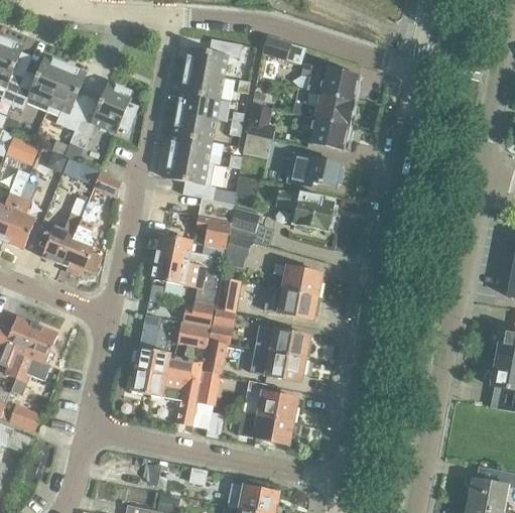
[(267,34),(261,52),(284,59),(290,42),(267,34)]
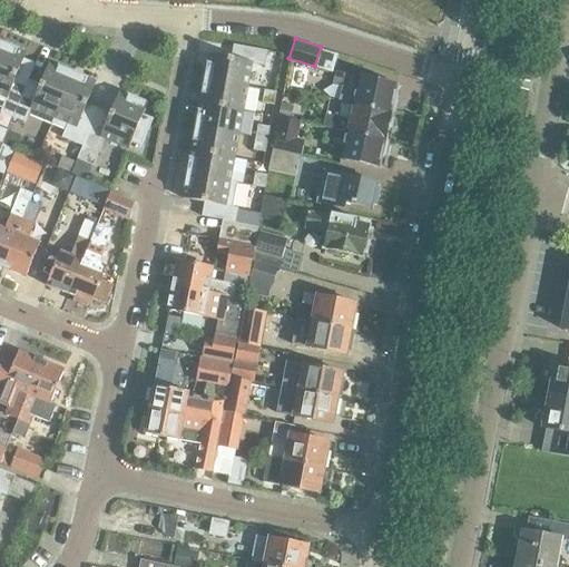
[(0,110),(12,116),(26,84),(13,78),(25,51),(16,48),(16,47),(2,41),(0,46),(0,105),(1,106),(0,110)]
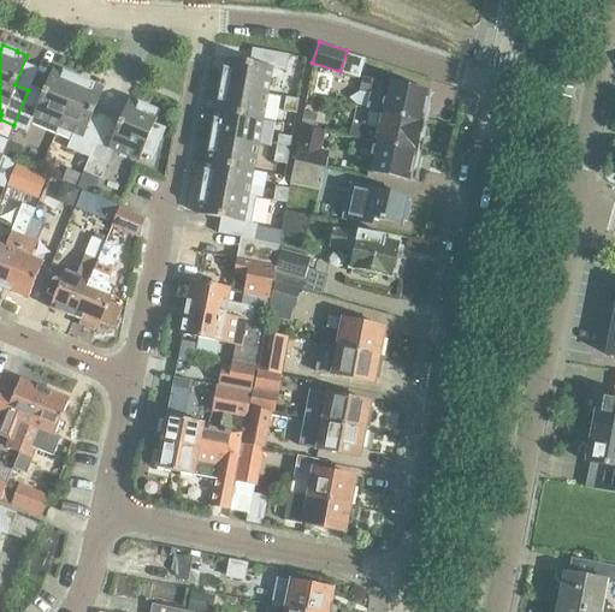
[(223,67),(219,83),(266,91),(271,66),(285,69),(288,53),(252,47),(249,61),(225,57),(223,67)]
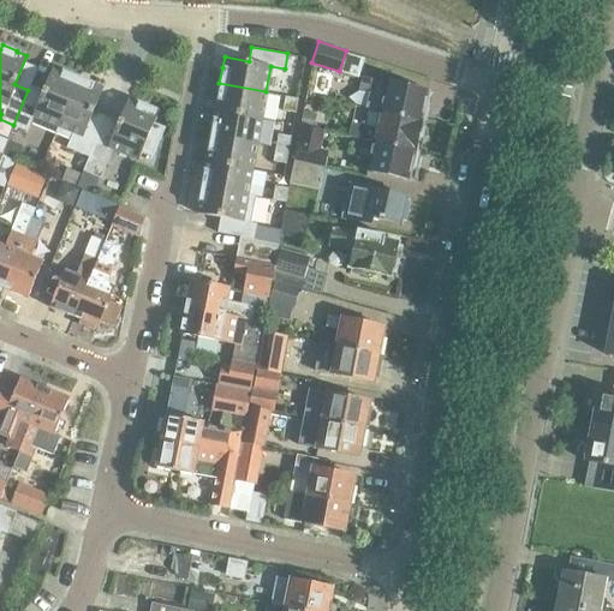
[(30,121),(55,132),(78,76),(63,70),(52,66),(40,95),(28,90),(13,125),(27,130),(30,121)]
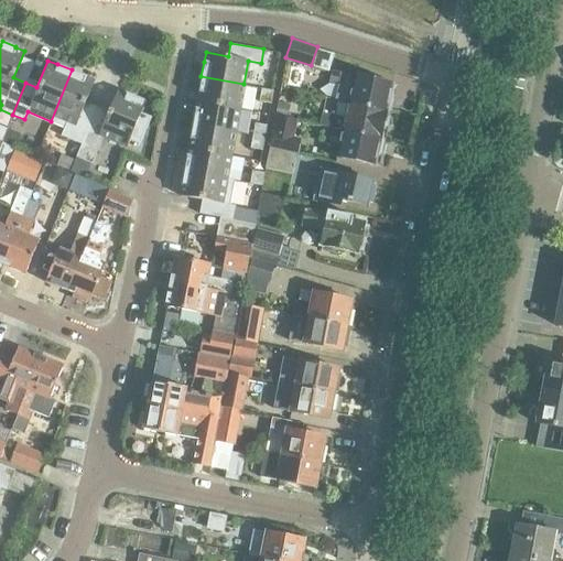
[(61,135),(80,143),(94,111),(83,106),(94,79),(85,76),(85,75),(72,69),(51,121),(64,127),(61,135)]
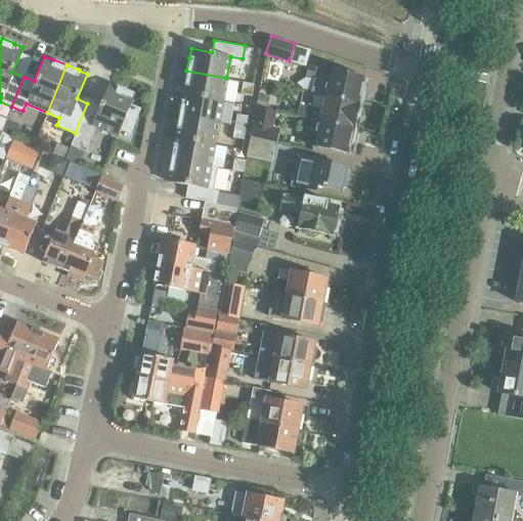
[(358,102),(359,100),(362,99),(364,91),(362,88),(364,77),(341,72),(342,69),(330,66),(329,69),(308,64),(305,76),(325,81),(322,94),(358,102)]
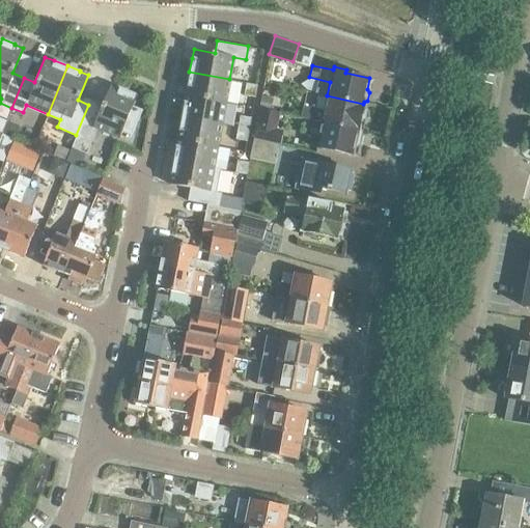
[(187,85),(186,93),(225,101),(229,79),(189,72),(187,85)]
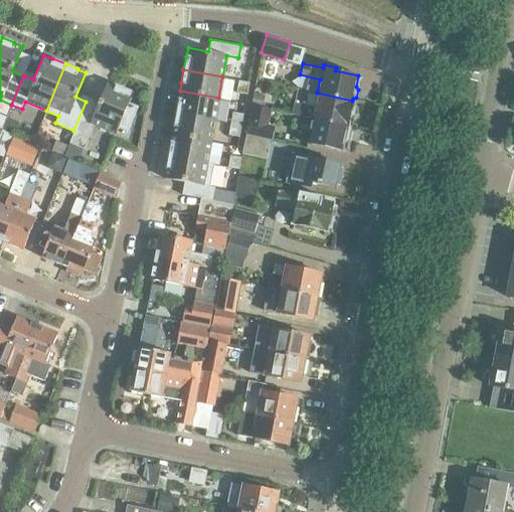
[(235,92),(246,94),(248,81),(238,79),(235,92)]
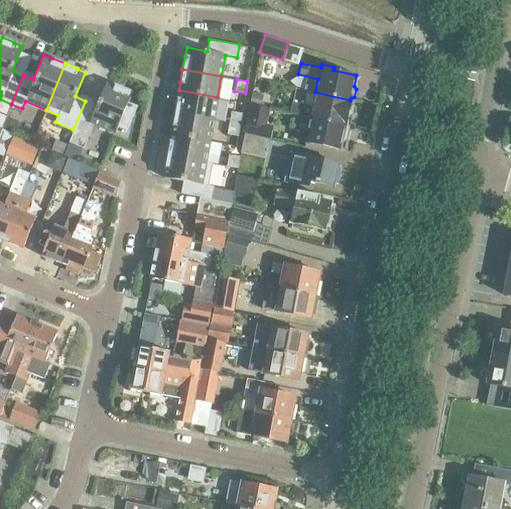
[(85,101),(73,130),(69,141),(83,147),(93,123),(114,132),(117,125),(126,129),(136,105),(127,101),(131,91),(128,90),(129,90),(114,84),(106,81),(96,105),(85,101)]
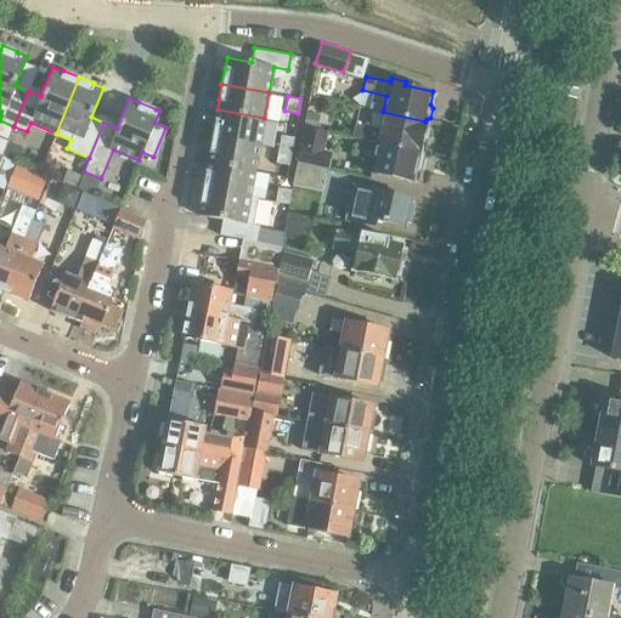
[(215,119),(213,135),(259,145),(264,118),(218,109),(215,119)]
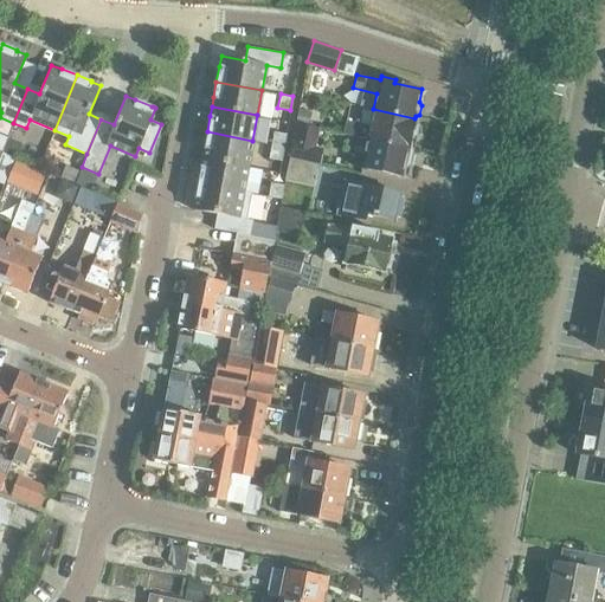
[(297,122),(307,124),(309,111),(300,109),(297,116),(296,122),(297,122)]
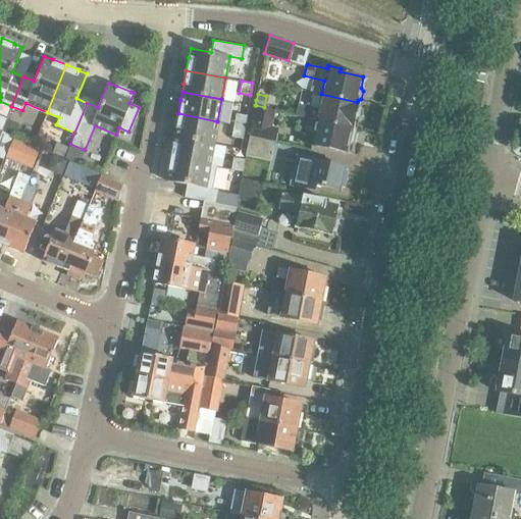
[(360,107),(357,104),(357,102),(321,94),(318,108),(298,103),(295,114),(316,119),(352,126),(354,116),(358,115),(360,107)]
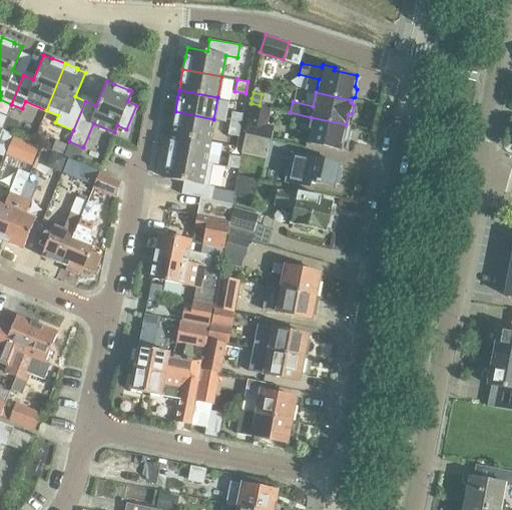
[(247,121),(245,131),(270,137),(273,125),(266,123),(270,107),(260,105),(251,103),(247,121)]
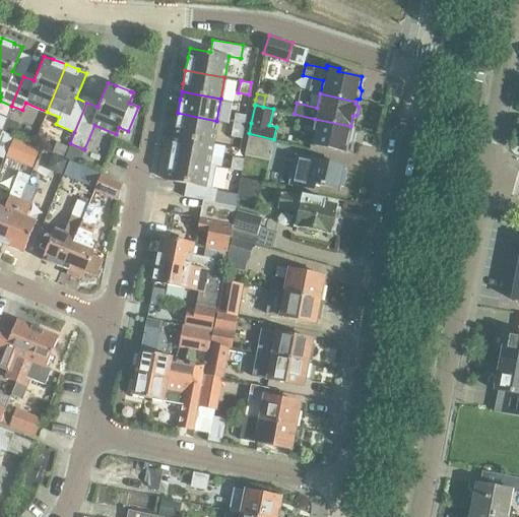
[(235,112),(233,124),(243,126),(245,114),(235,112)]
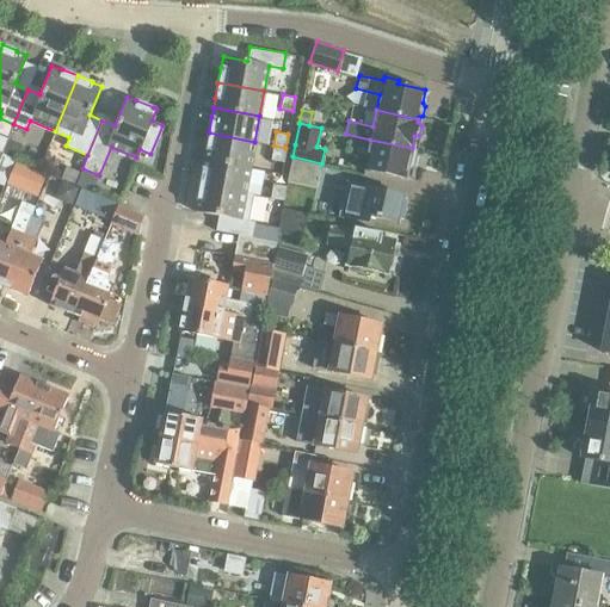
[(205,149),(204,159),(250,167),(254,142),(209,132),(205,149)]
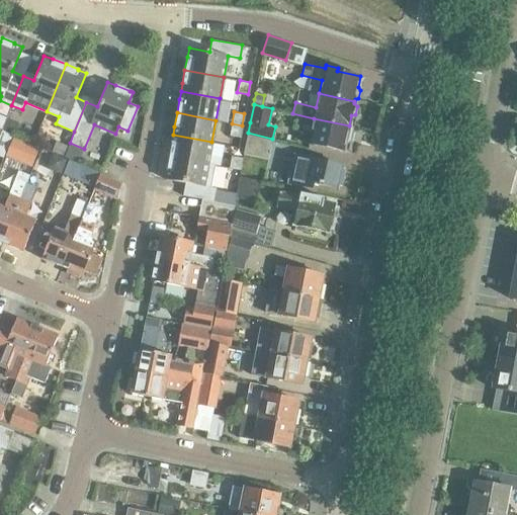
[(1,129),(1,130),(12,134),(13,135),(18,121),(6,117),(1,129)]
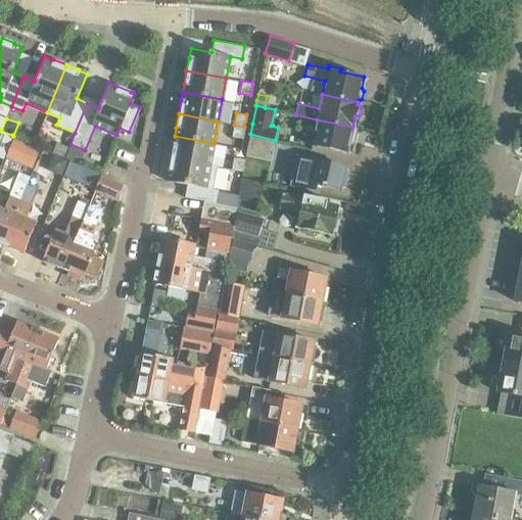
[(346,152),(349,141),(352,140),(354,132),(352,129),(352,127),(317,120),(311,144),(346,152)]
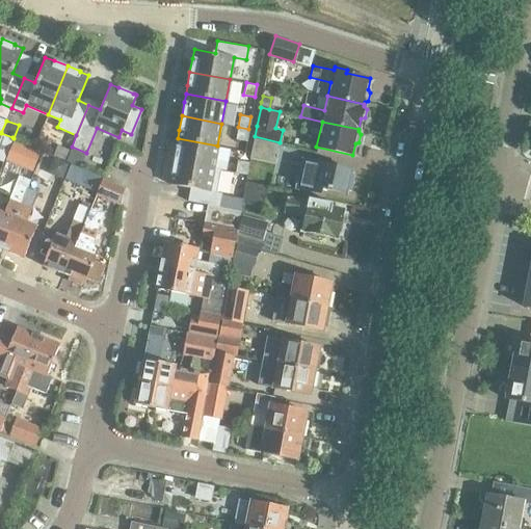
[(248,129),(238,127),(235,138),(246,140),(248,129)]
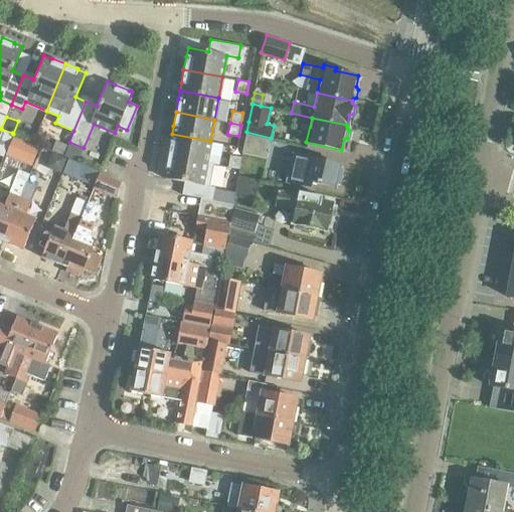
[(0,153),(3,155),(12,133),(1,129),(1,128),(0,127),(0,153)]
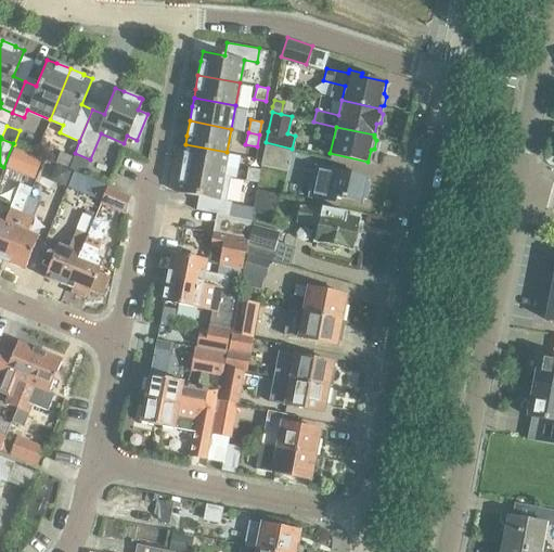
[(292,149),(266,142),(260,165),(286,170),(292,149)]
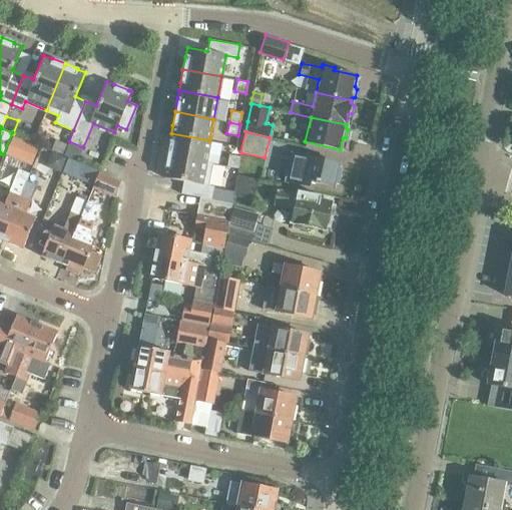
[(169,141),(167,154),(205,161),(209,140),(171,133),(170,141),(169,141)]
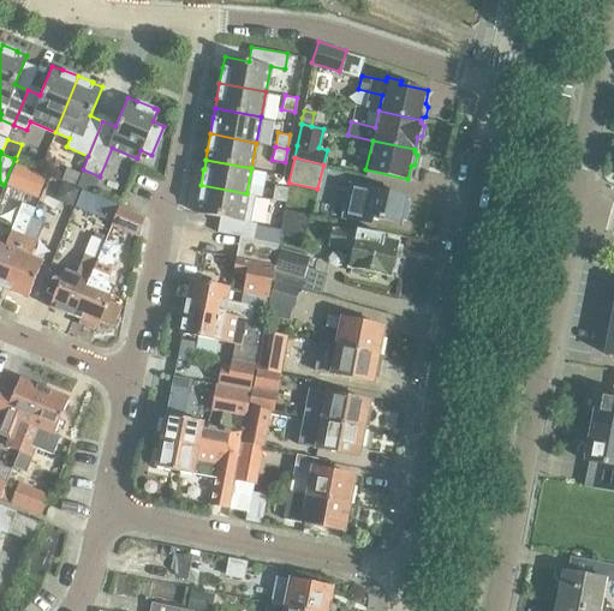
[(15,161),(7,179),(41,192),(48,174),(15,161)]
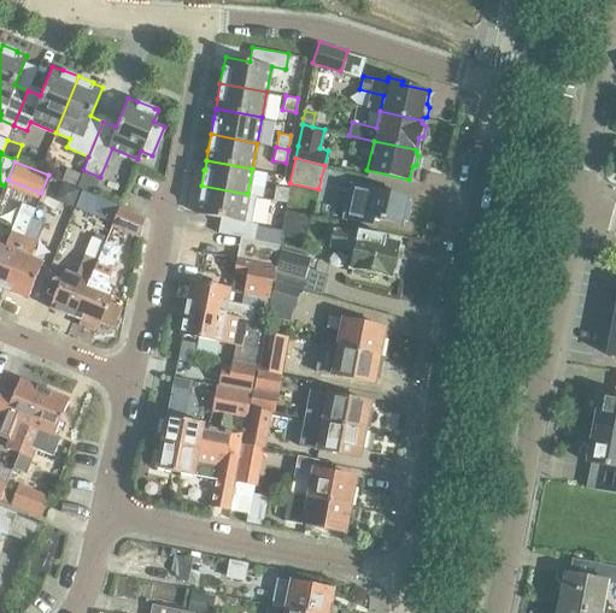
[(71,205),(78,188),(62,182),(58,192),(62,201),(71,205)]
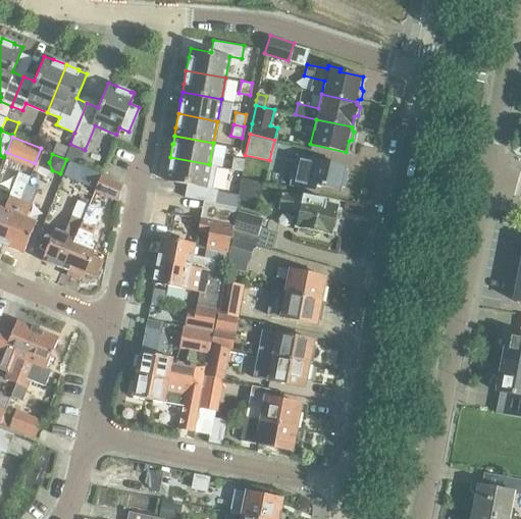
[(346,166),(297,156),(291,184),(315,190),(317,184),(340,189),(341,186),(345,187),(349,170),(345,169),(346,166)]
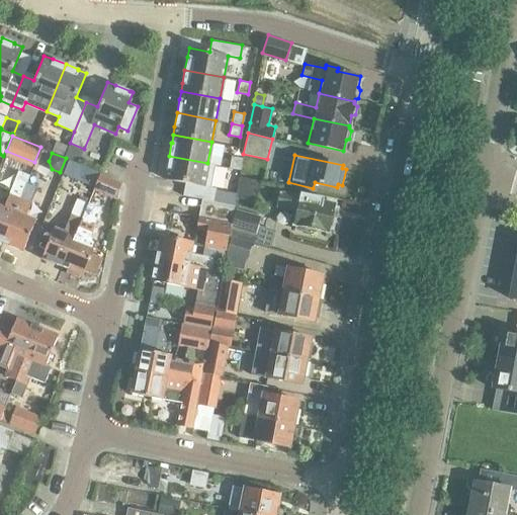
[(182,194),(202,198),(213,200),(216,187),(203,185),(207,163),(169,156),(166,169),(167,169),(165,178),(185,182),(182,194)]
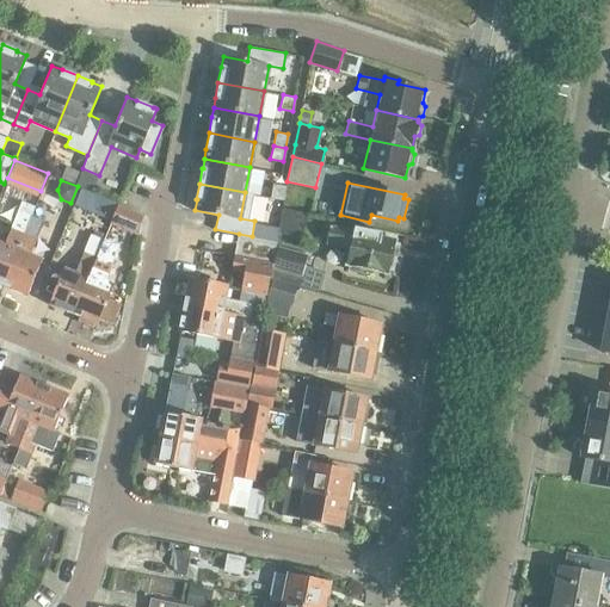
[(270,197),(283,199),(285,186),(272,184),(270,197)]
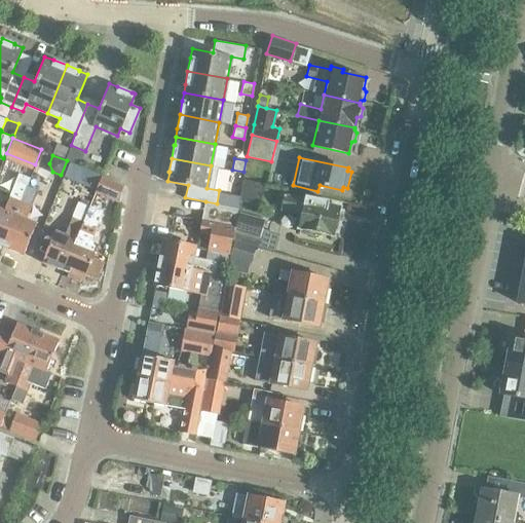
[(70,161),(64,176),(74,180),(80,165),(70,161)]
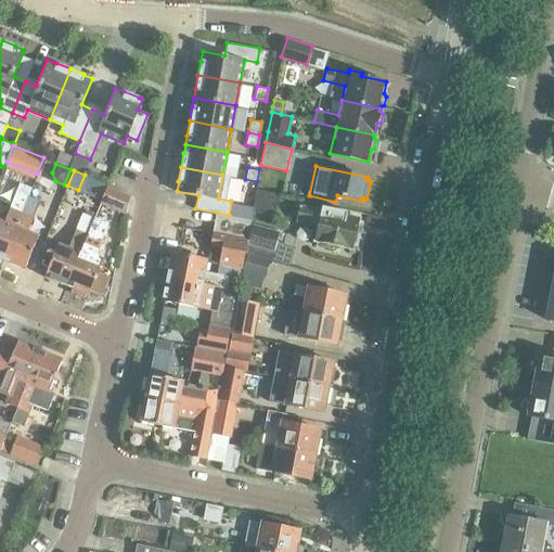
[(0,257),(2,258),(28,193),(31,185),(20,181),(11,202),(4,221),(0,219),(0,257)]
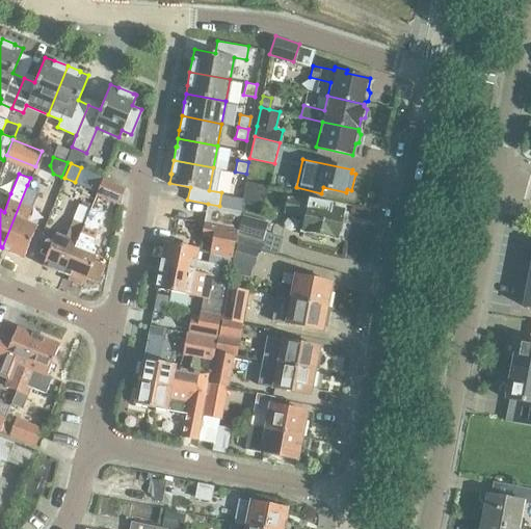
[(104,176),(97,192),(120,202),(125,185),(104,176)]
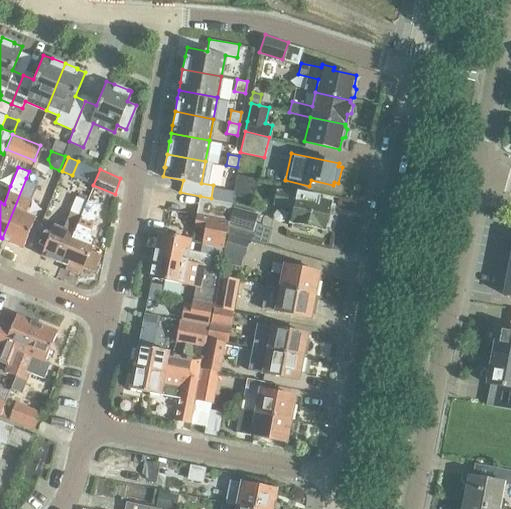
[(246,176),(236,174),(232,194),(242,196),(246,176)]
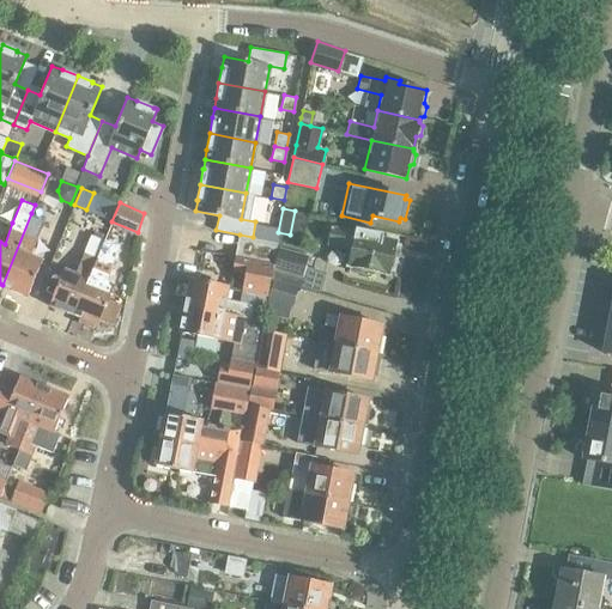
[(31,213),(2,285),(26,294),(42,259),(30,254),(44,219),(31,213)]
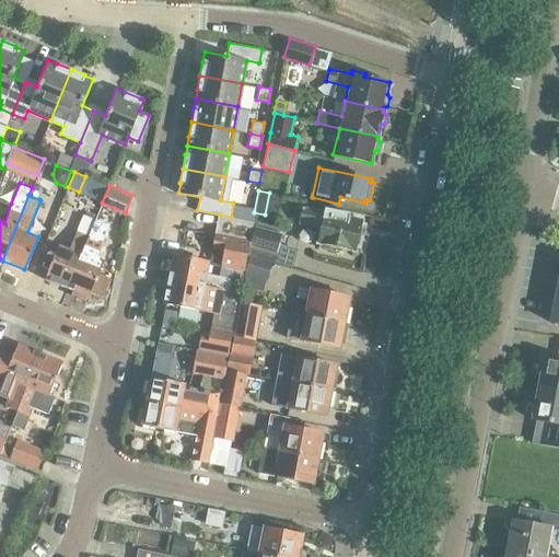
[(352,250),(356,251),(357,247),(360,248),(363,235),(359,234),(361,222),(348,220),(349,213),(324,208),(323,211),(301,207),(298,222),(319,227),(317,242),(319,242),(318,247),(330,250),(332,246),(352,251),(352,250)]
